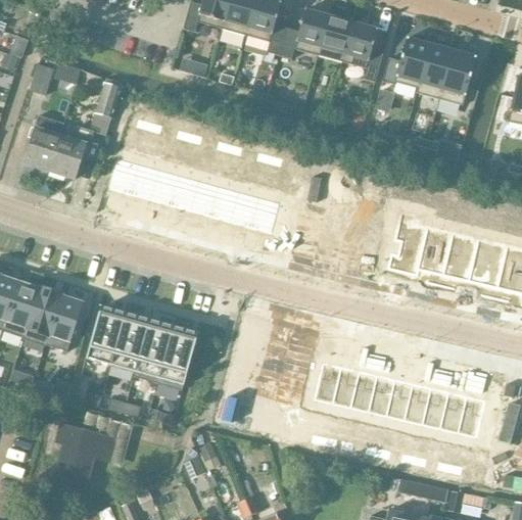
[(183,28),(184,29),(194,31),(197,21),(222,28),(229,0),(202,0),(201,3),(190,0),(183,28)]
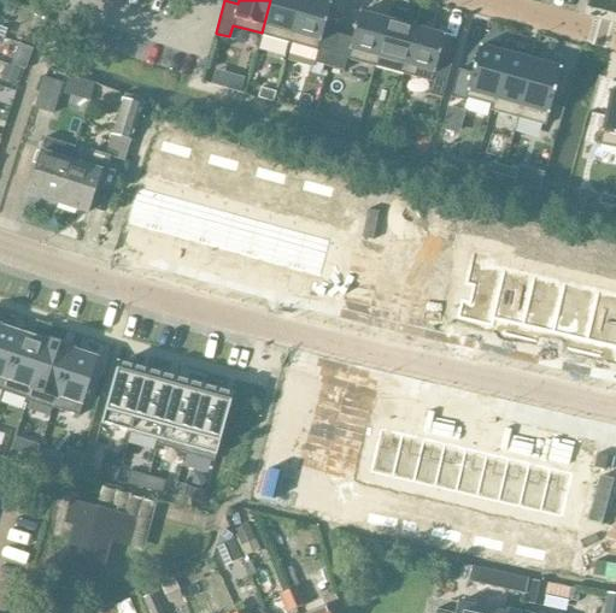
[(270,0),(262,33),(289,41),(299,0),(270,0)]
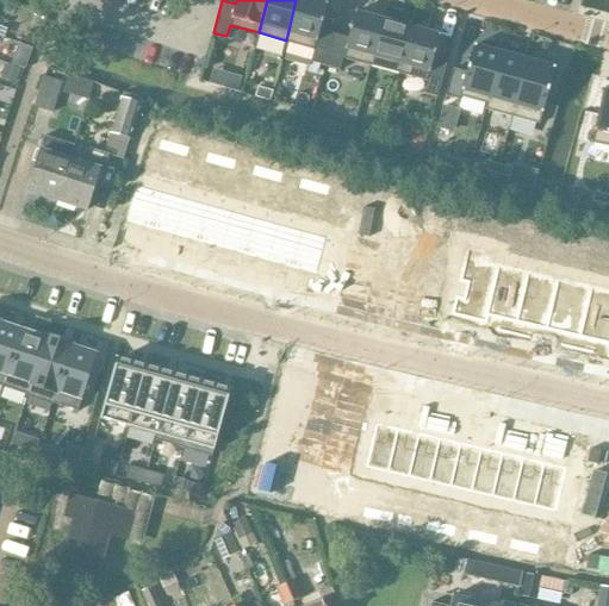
[(296,0),(286,41),(314,49),(311,60),(325,63),(334,31),(321,27),(328,1),(325,1),(321,0),(296,0)]
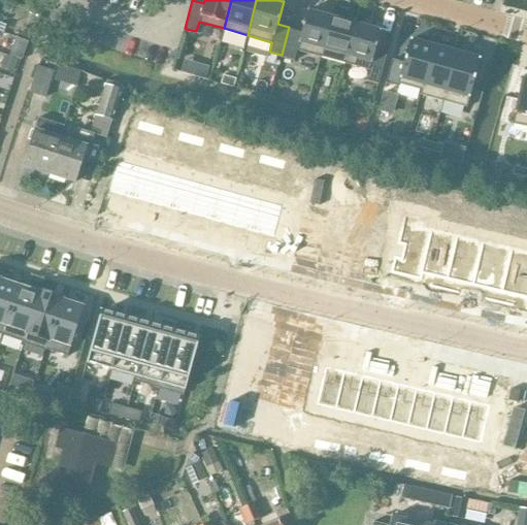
[(289,27),(282,55),(294,59),(297,48),(321,55),(332,15),(308,8),(307,8),(301,30),(289,27)]
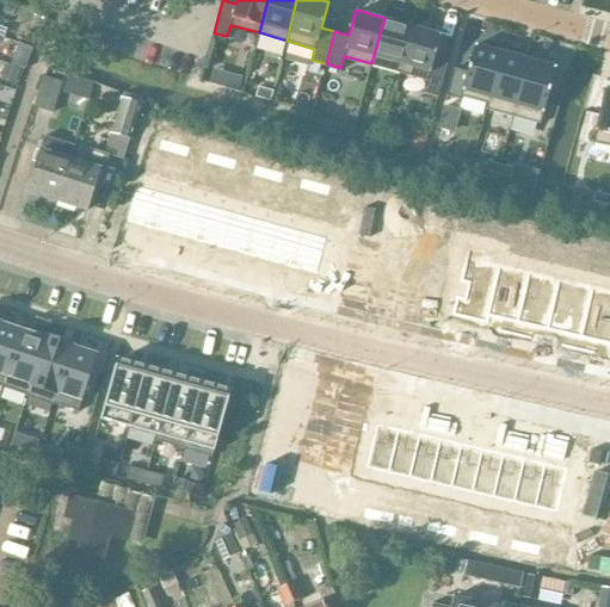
[(384,18),(371,63),(399,72),(412,25),(384,18)]
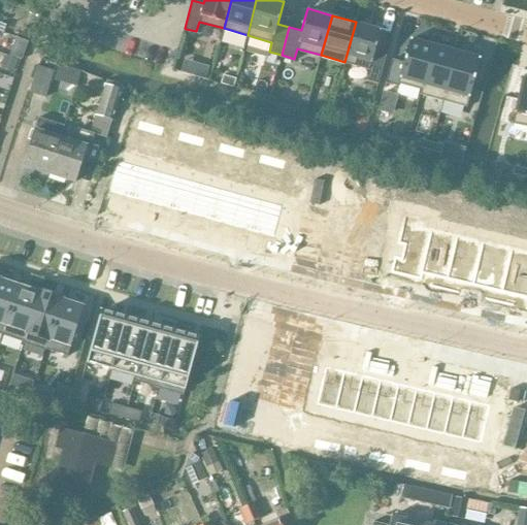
[(356,22),(344,62),(369,68),(366,78),(379,81),(386,54),(374,51),(381,28),(380,28),(356,22)]
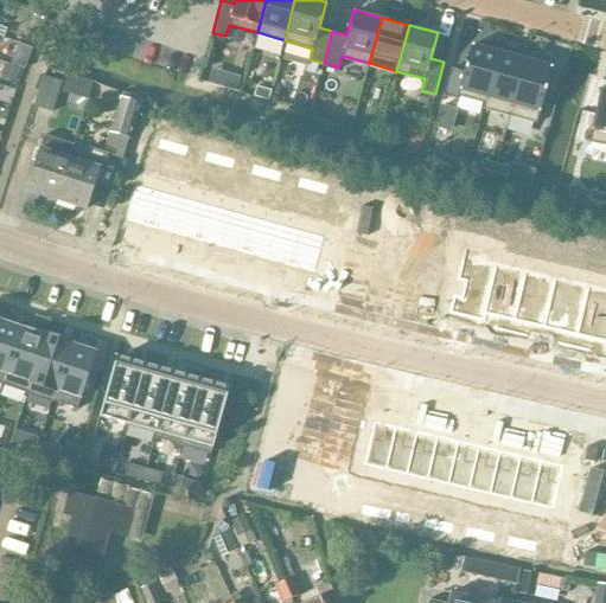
[(451,65),(442,91),(457,96),(458,92),(484,100),(485,100),(498,50),(472,42),(465,69),(451,65)]
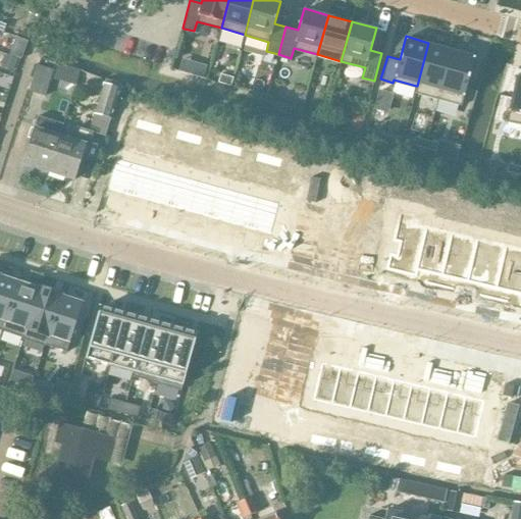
[(416,86),(415,91),(438,98),(452,49),(428,43),(417,86),(416,86)]
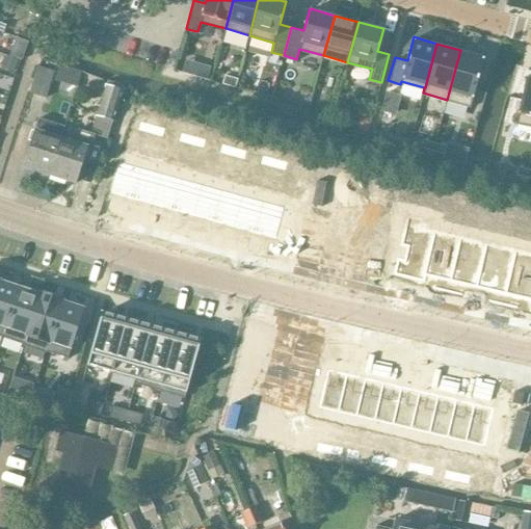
[(460,50),(447,100),(470,106),(484,56),(460,50)]
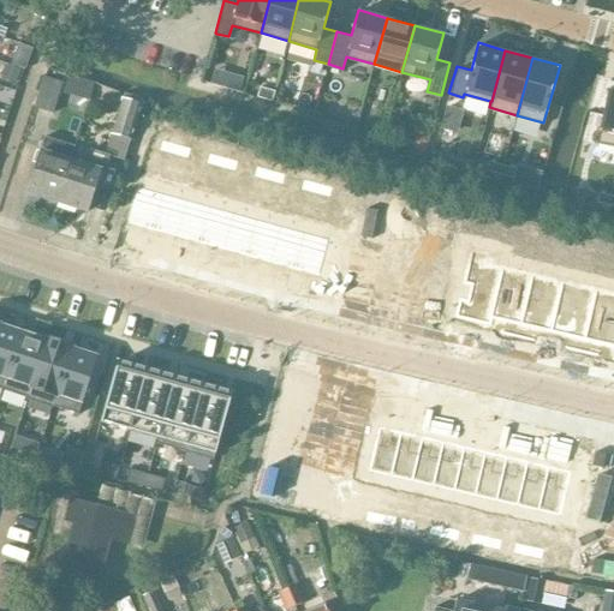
[(216,83),(242,90),(245,77),(220,70),(216,83)]
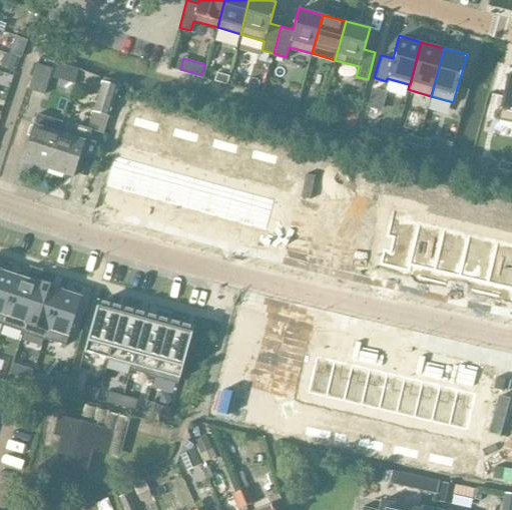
[(43,93),(53,67),(38,62),(29,88),(43,93)]
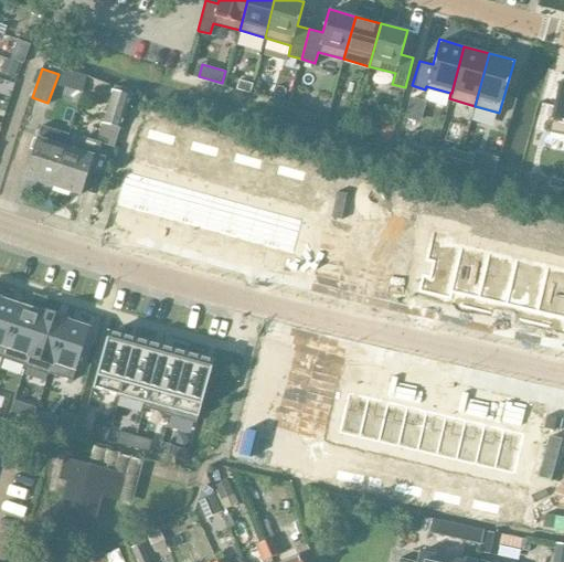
[(238,87),(252,91),(254,83),(241,78),(238,87)]
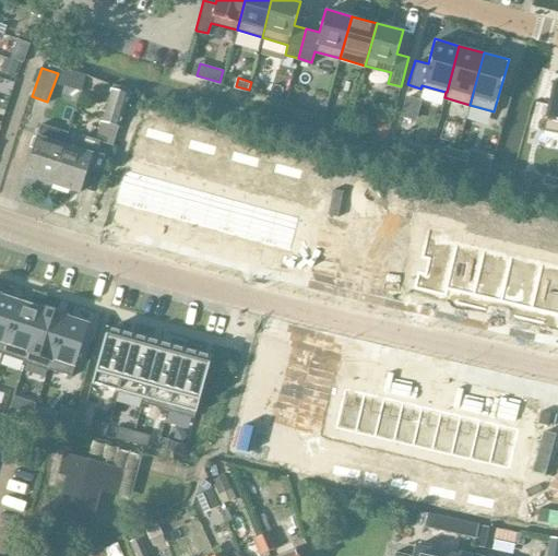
[(557,79),(554,78),(543,129),(557,131),(557,79)]
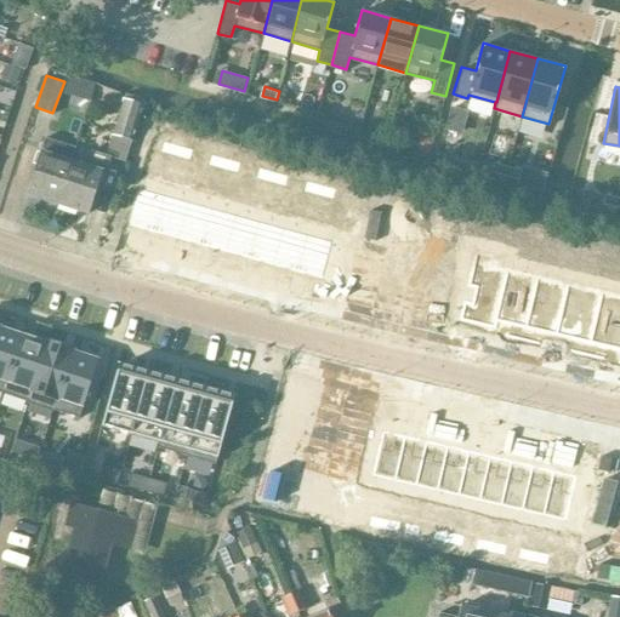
[(131,136),(141,107),(124,101),(114,130),(131,136)]
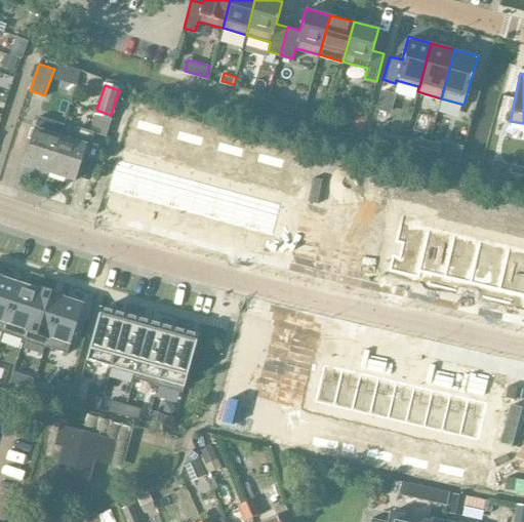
[(328,115),(316,112),(314,121),(326,124),(328,115)]
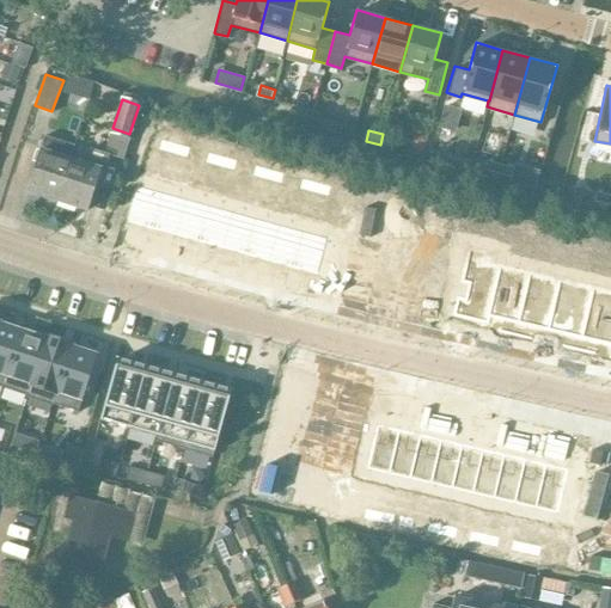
[(41,147),(26,189),(56,200),(71,157),(74,143),(46,134),(41,147)]
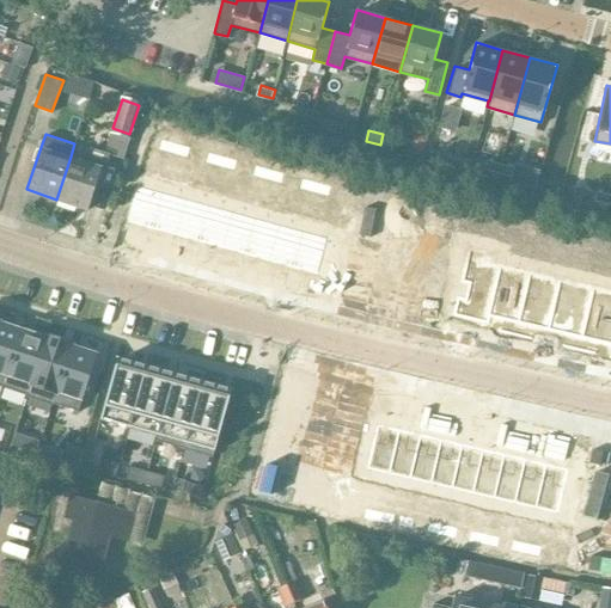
[(162,141),(159,149),(172,154),(176,145),(162,141)]
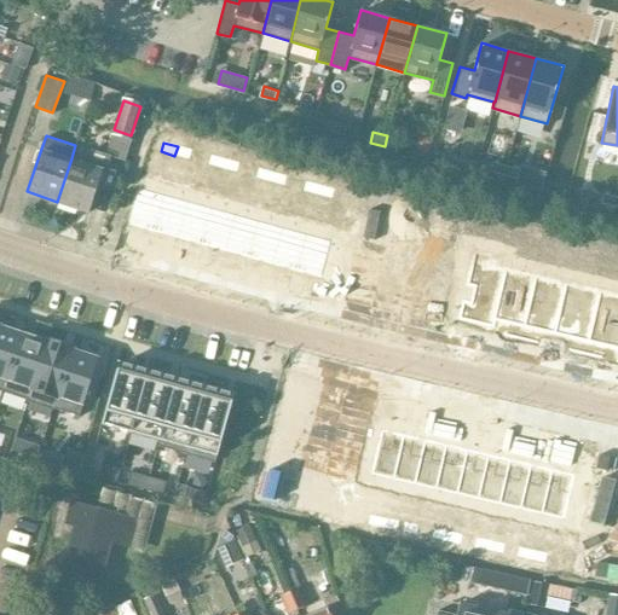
[(178,146),(174,156),(189,160),(191,150),(178,146)]
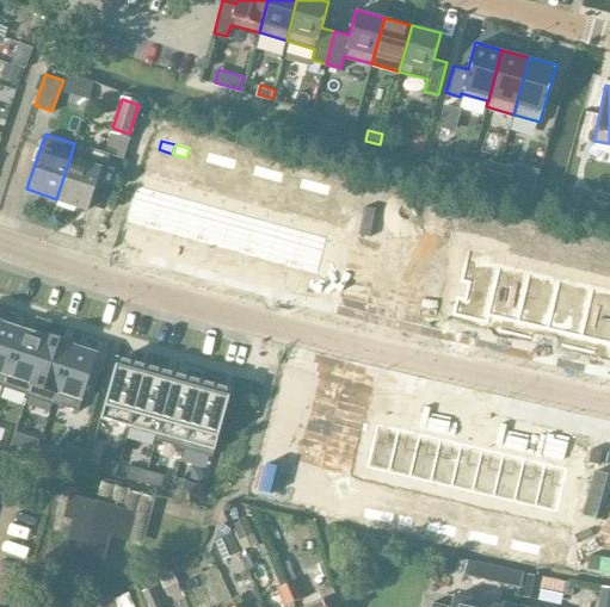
[(71,156),(56,199),(85,209),(99,168),(100,168),(105,152),(91,147),(86,162),(71,156)]
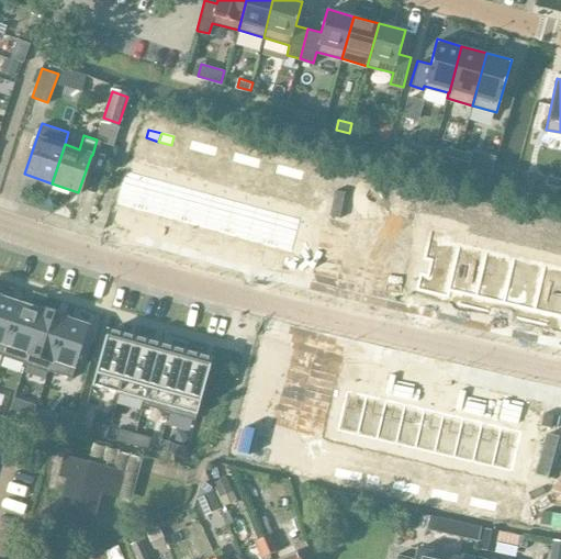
[(191,142),(189,151),(202,154),(204,146),(191,142)]
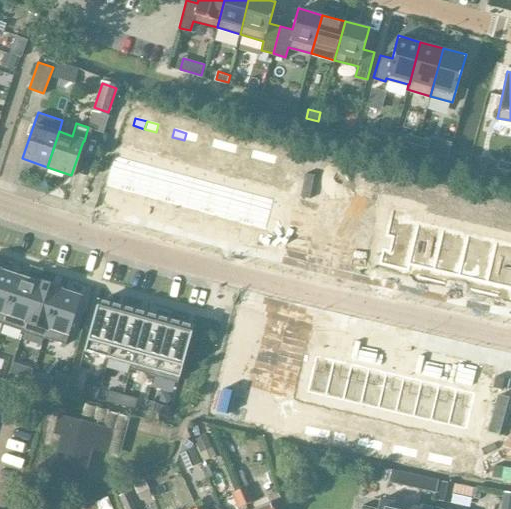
[(404,132),(401,141),(415,145),(418,137),(404,132)]
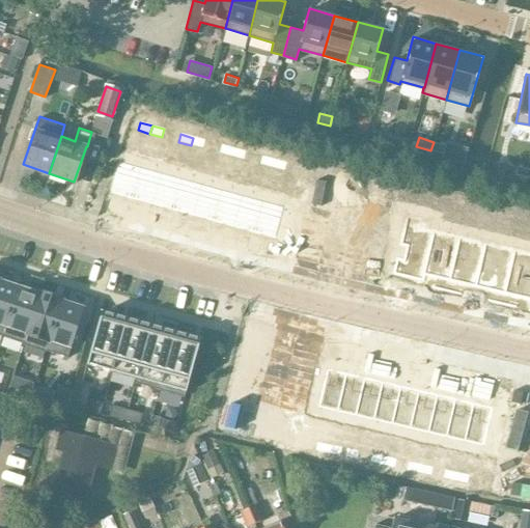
[(193,138),(191,145),(202,149),(205,141),(193,138)]
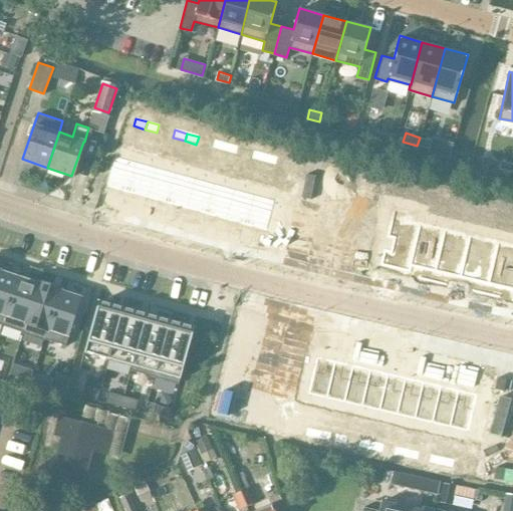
[(420,138),(417,146),(431,150),(433,142),(420,138)]
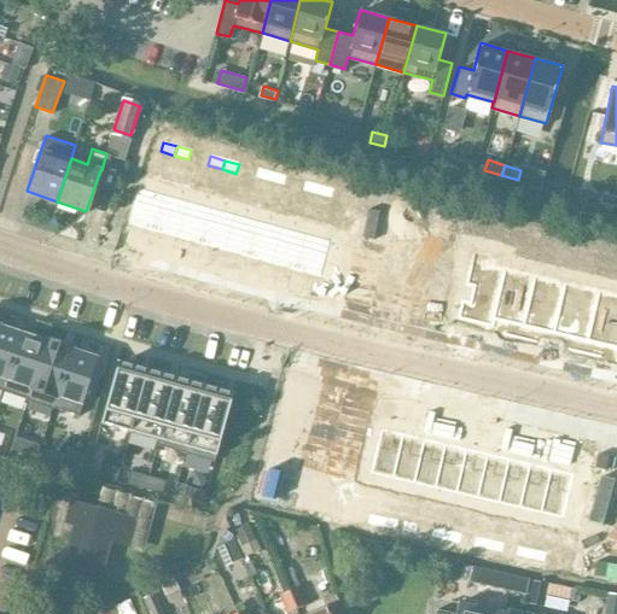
[(257,169),(255,179),(268,182),(271,173),(257,169)]
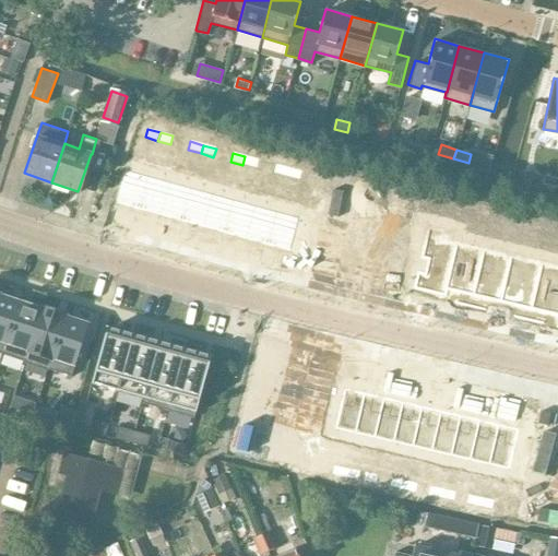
[(245,156),(242,165),(256,168),(258,161),(245,156)]
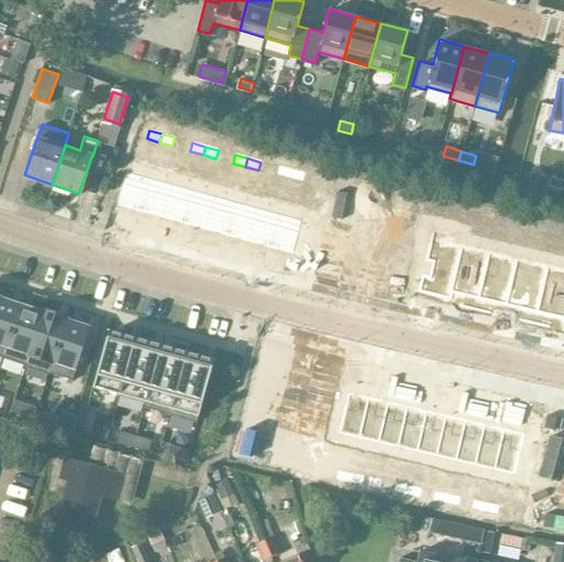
[(280,168),(277,177),(290,180),(293,172),(280,168)]
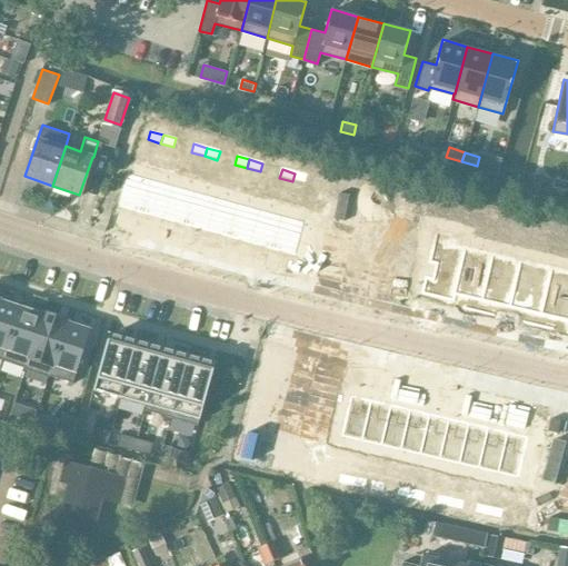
[(128,171),(118,205),(140,211),(150,177),(128,171)]
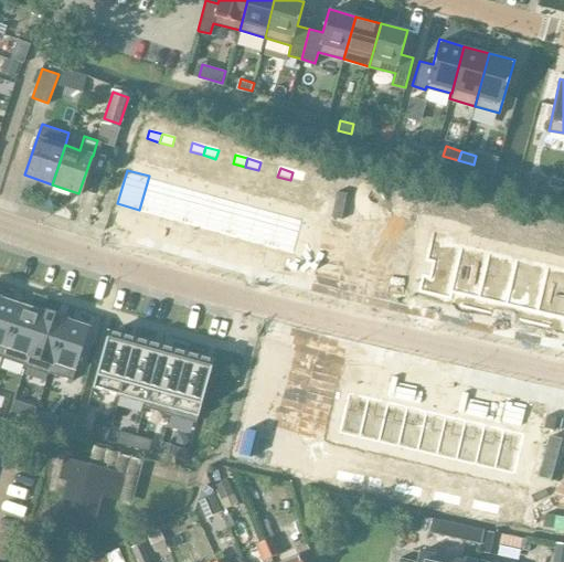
[(293,172),(290,180),(304,183),(306,176),(293,172)]
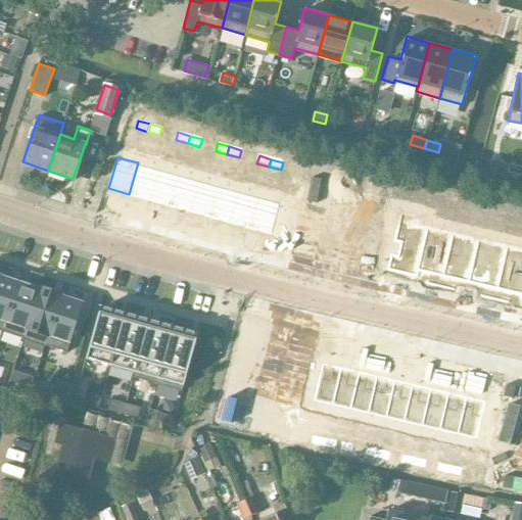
[(138,162),(129,194),(149,200),(158,169),(138,162)]
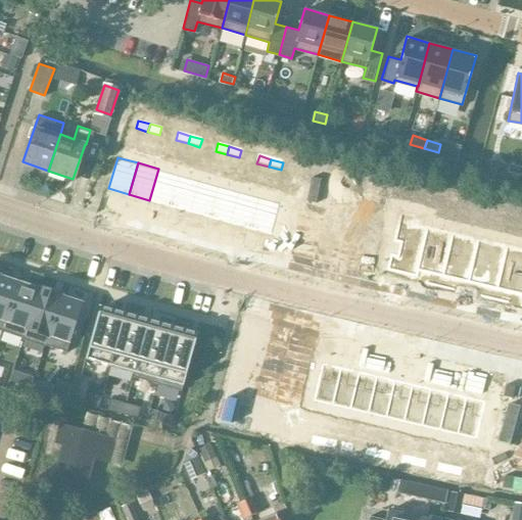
[(510,162),(508,171),(519,174),(521,164),(510,162)]
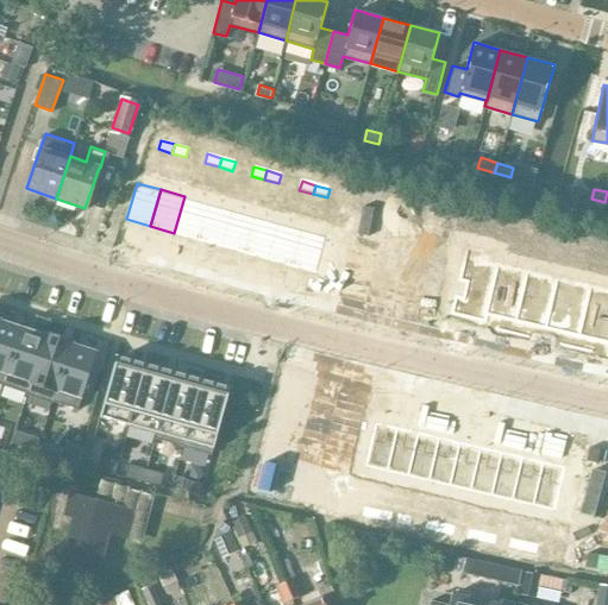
[(185,196),(174,233),(198,240),(208,203),(185,196)]
